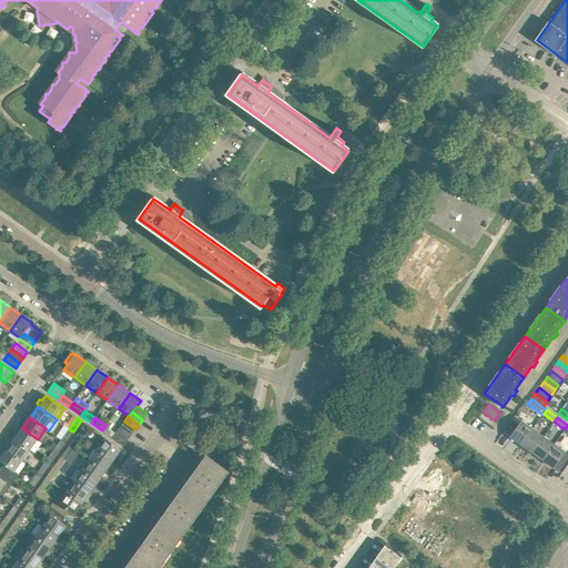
[(520,445),(533,428),(521,421),(518,425),(513,421),(504,432),(510,436),(509,437),(520,445)]
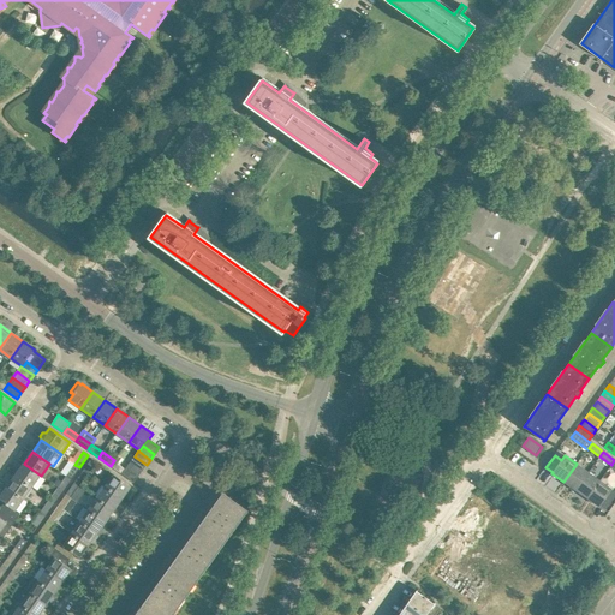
[(147,465),(135,457),(130,463),(142,471),(147,465)]
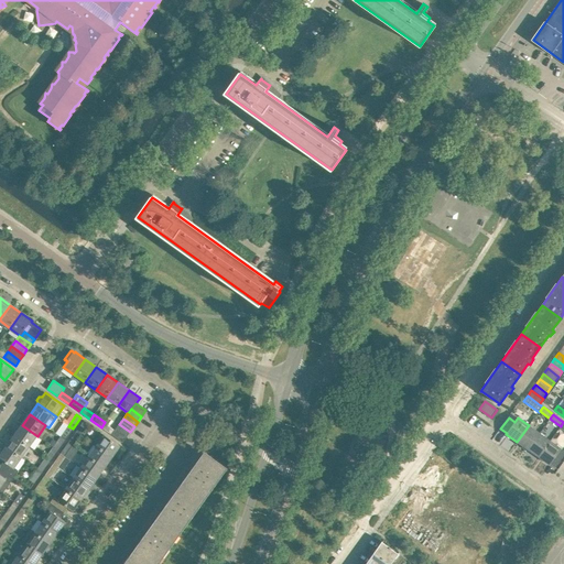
[(85,421),(76,432),(80,435),(89,423),(85,421)]
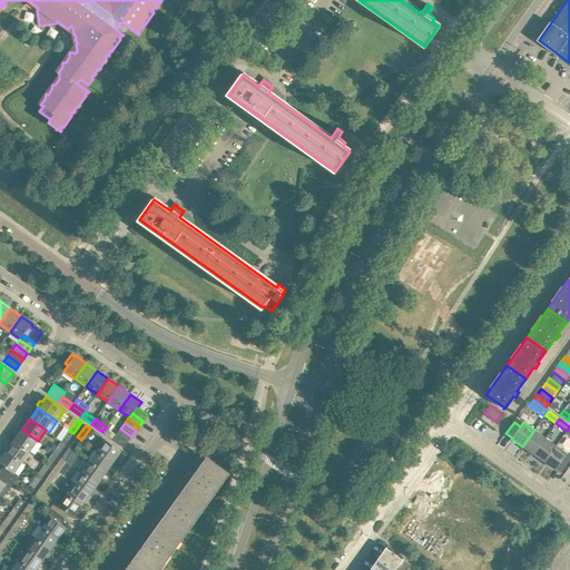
[(116,434),(106,426),(102,432),(112,439),(116,434)]
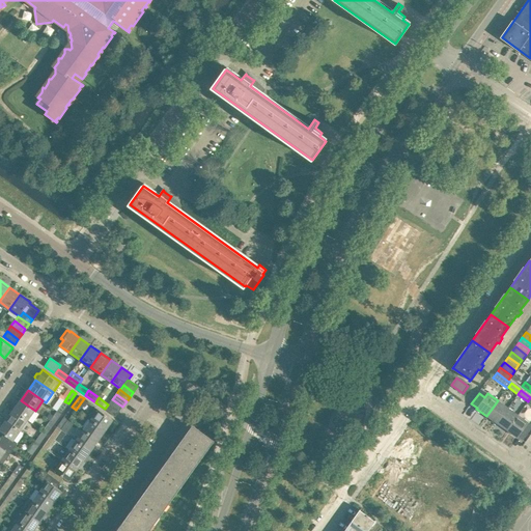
[(122,407),(112,399),(109,404),(119,412),(122,407)]
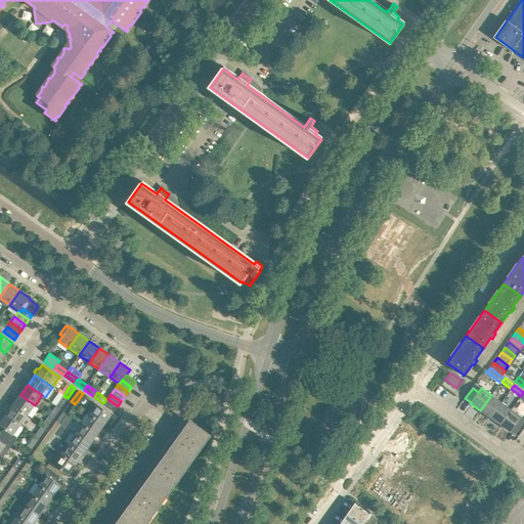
[(35,405),(20,395),(13,404),(28,415),(35,405)]
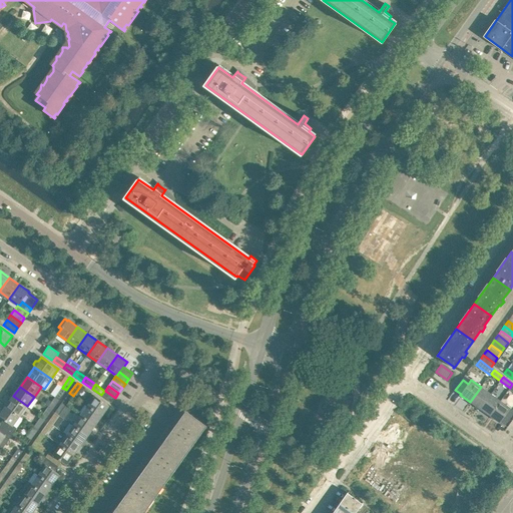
[(480,409),(491,394),(481,387),(470,402),(480,409)]
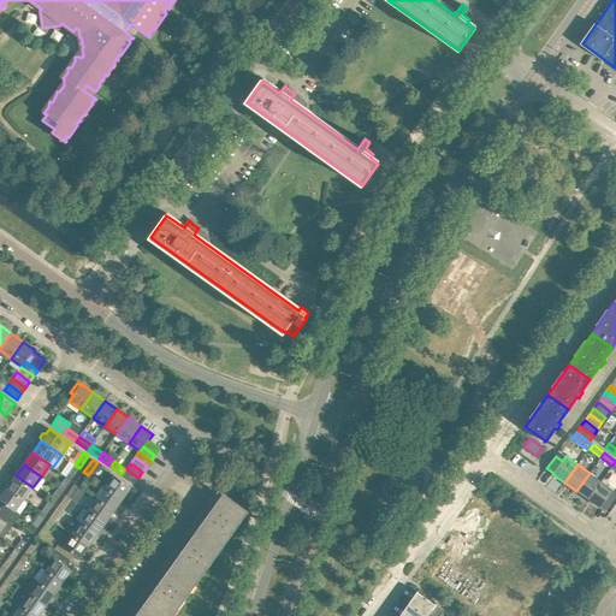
[(71,480),(80,468),(75,466),(66,477),(71,480)]
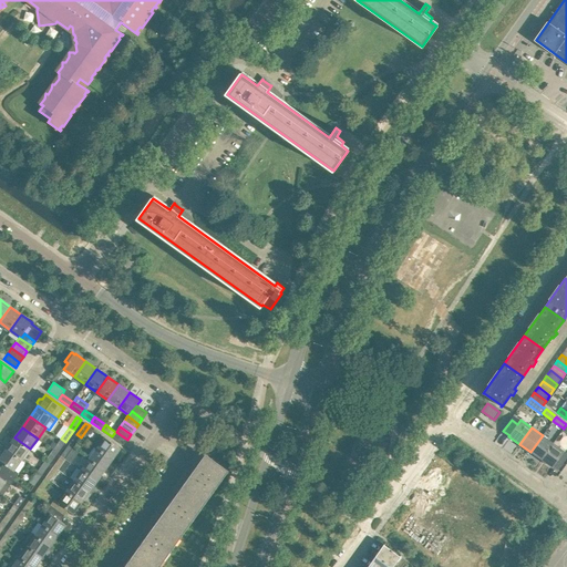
[(116,432),(115,432),(112,436),(123,445),(127,440),(116,432)]
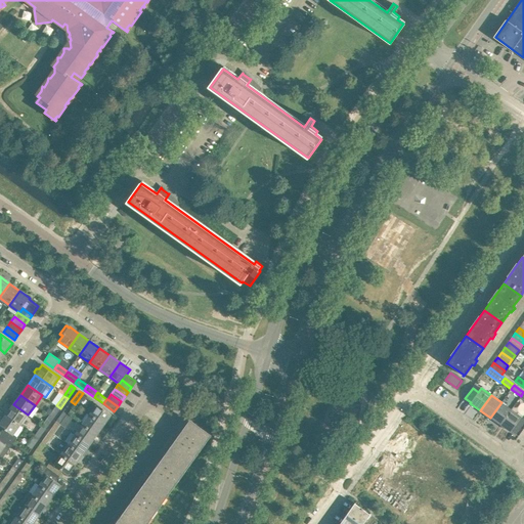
[(68,413),(75,404),(71,401),(63,411),(68,413)]
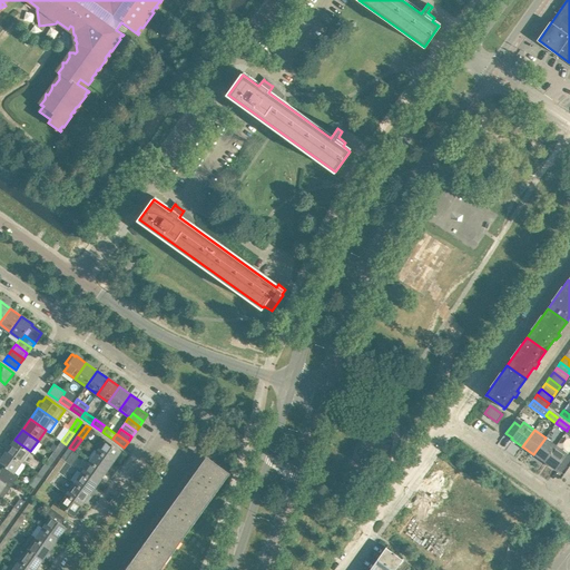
[(114,462),(121,451),(102,438),(95,449),(97,451),(114,462)]
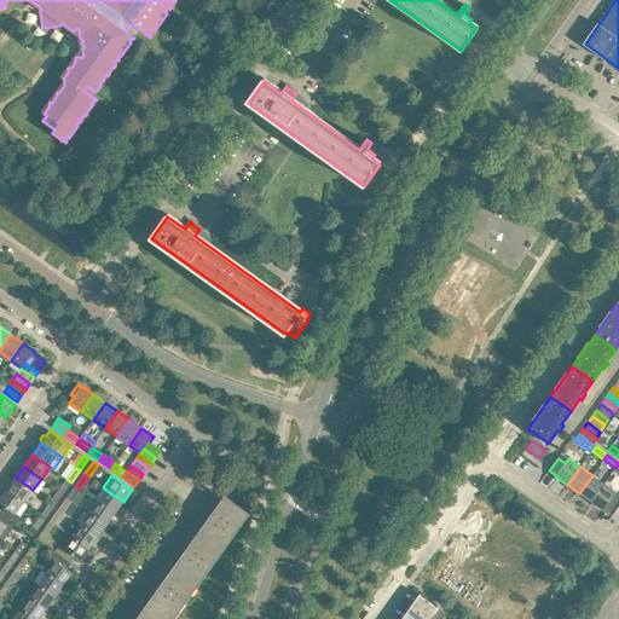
[(591,502),(605,484),(593,475),(579,493),(591,502)]
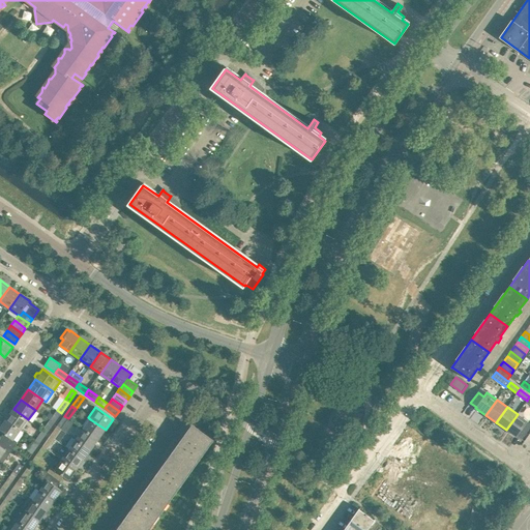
[(28,419),(13,409),(6,419),(21,430),(28,419)]
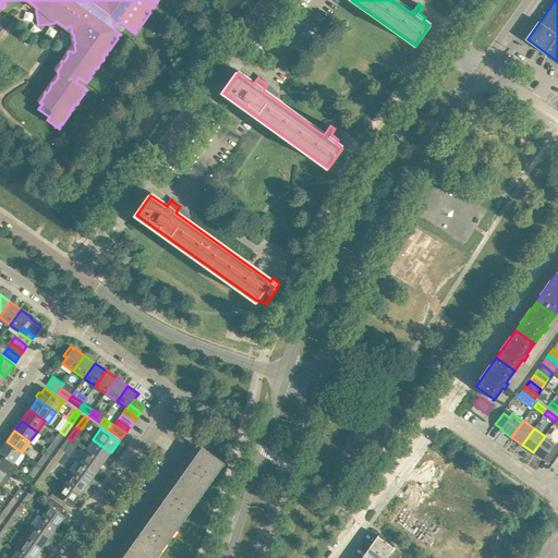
[(57,446),(64,435),(60,432),(52,443),(57,446)]
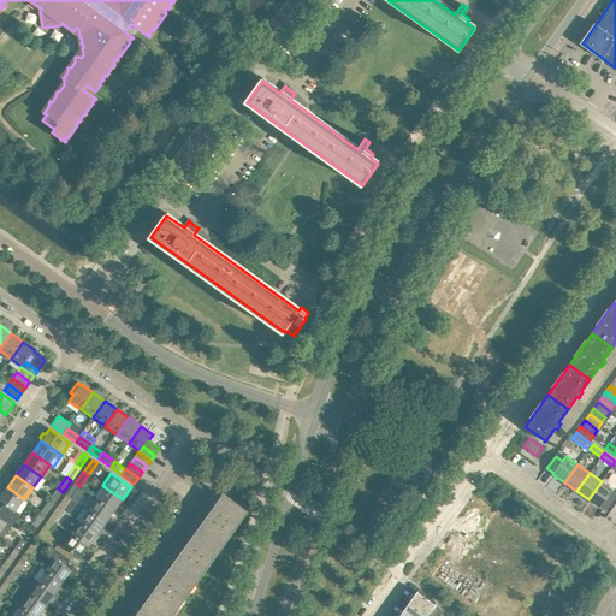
[(615,499),(615,491),(612,490),(602,481),(588,499),(606,513),(615,499)]
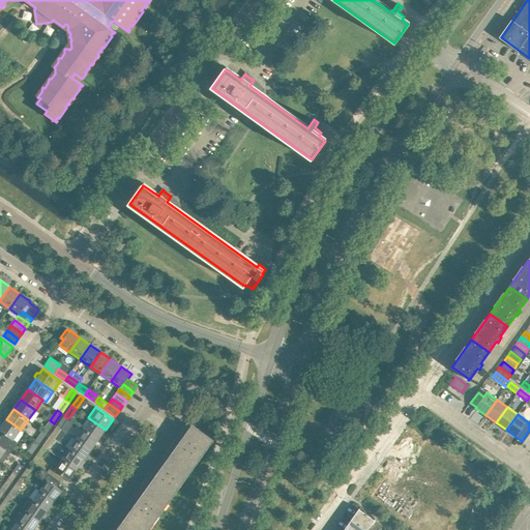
[(61,429),(68,418),(64,416),(57,425),(61,429)]
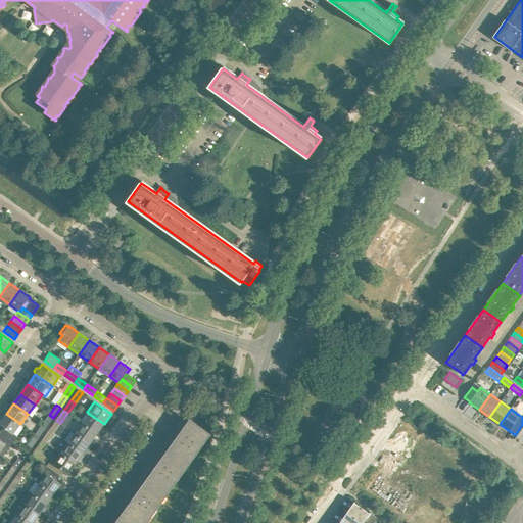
[(20,424),(6,414),(0,422),(0,425),(3,428),(0,432),(13,442),(17,436),(13,434),(20,424)]
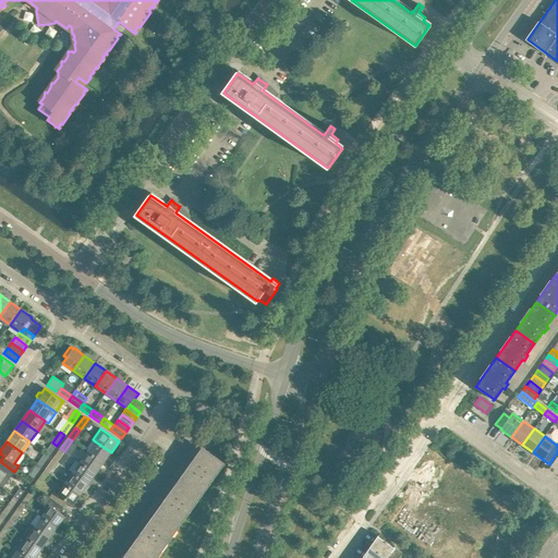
[(104,463),(111,452),(95,441),(88,451),(104,463)]
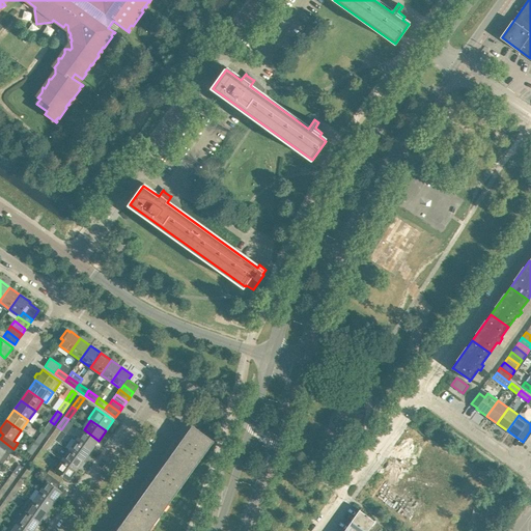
[(47,435),(54,424),(50,421),(43,431),(47,435)]
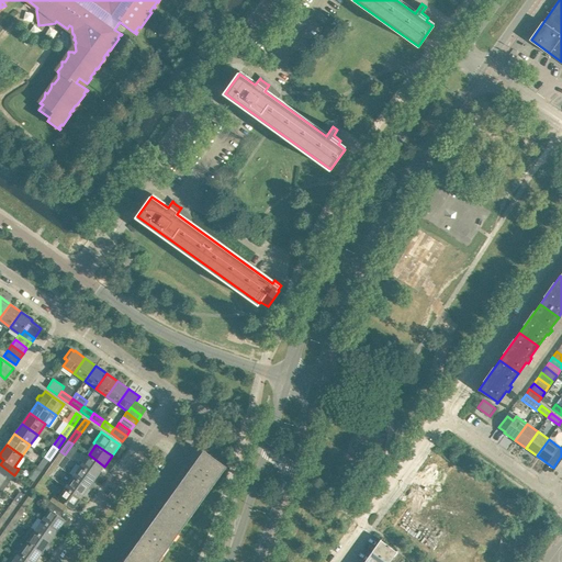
[(57,465),(65,454),(60,451),(53,462),(57,465)]
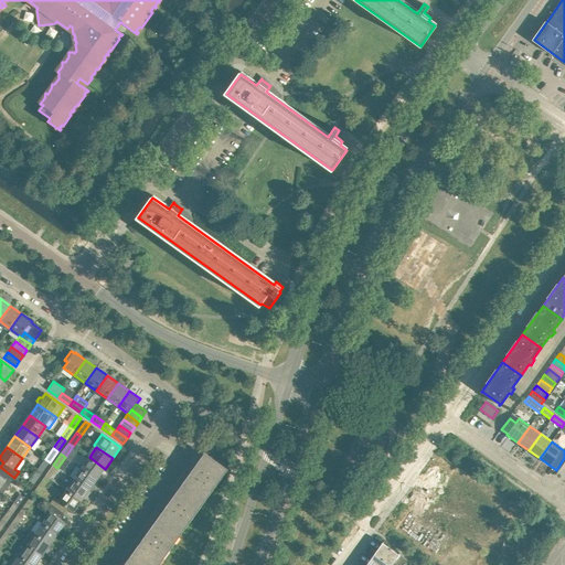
[(192,472),(182,486),(204,502),(227,469),(205,454),(195,467),(194,467),(191,472),(192,472)]
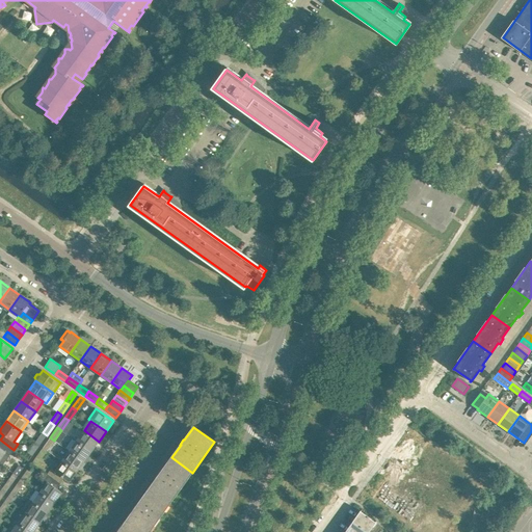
[(91,451),(99,442),(84,430),(77,441),(91,451)]
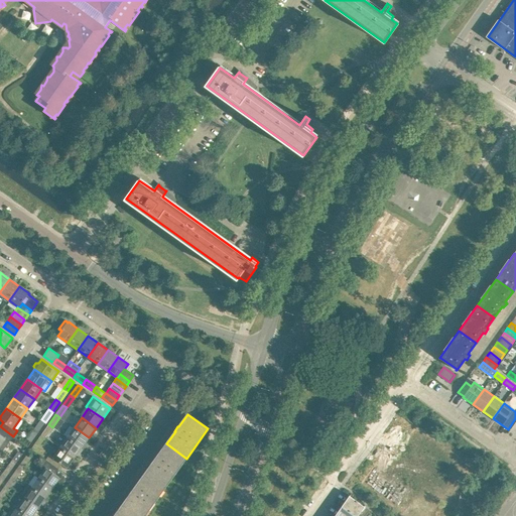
[(38,431),(45,422),(41,419),(34,429),(38,431)]
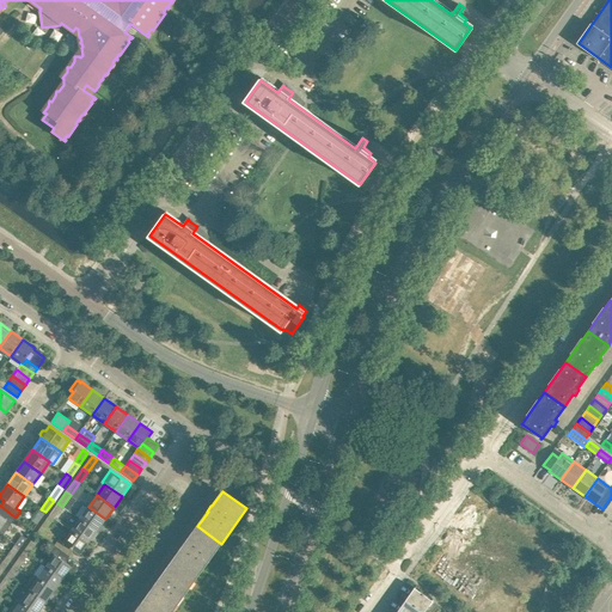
[(54,519),(62,507),(57,503),(49,515),(54,519)]
